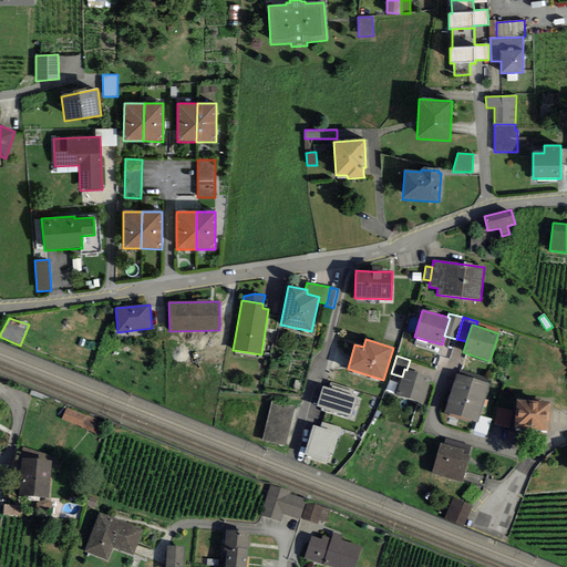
[(424,403),(431,377),(406,370),(404,369),(402,377),(397,397),(424,403)]
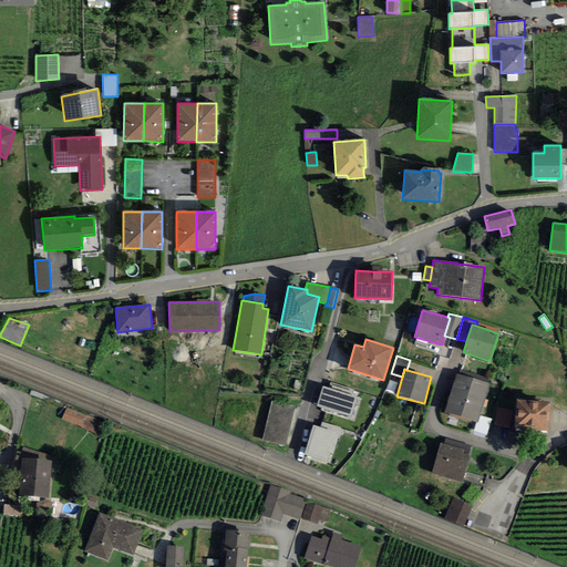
[(481,415),(490,384),(456,374),(444,413),(476,423),(478,423),(481,415)]
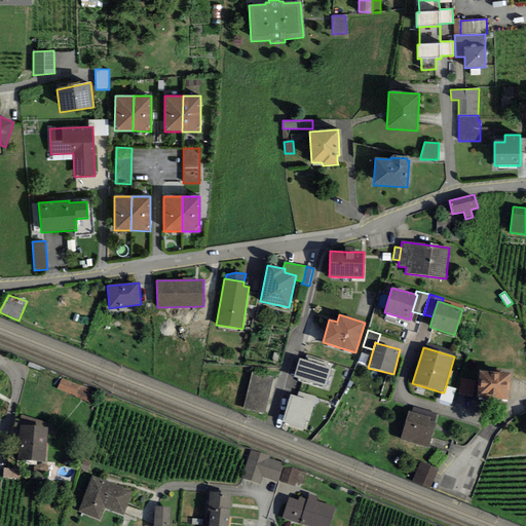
[(305,360),(327,367),(329,362),(306,354),(305,360)]
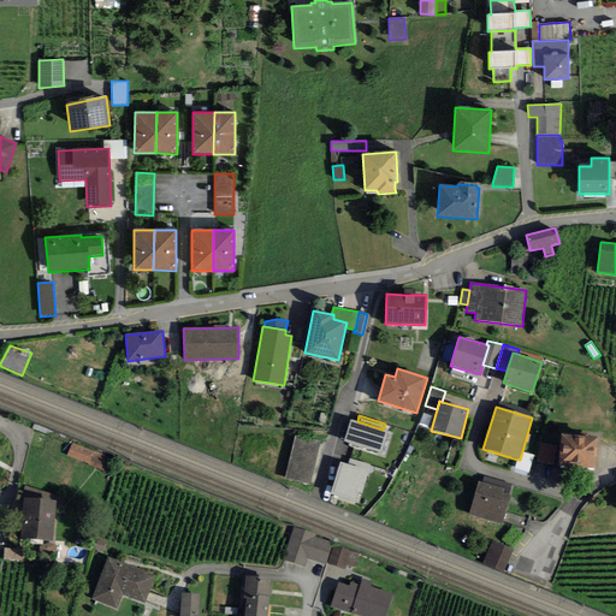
[(357,421),(351,420),(344,440),(380,452),(388,431),(383,430),(357,421)]
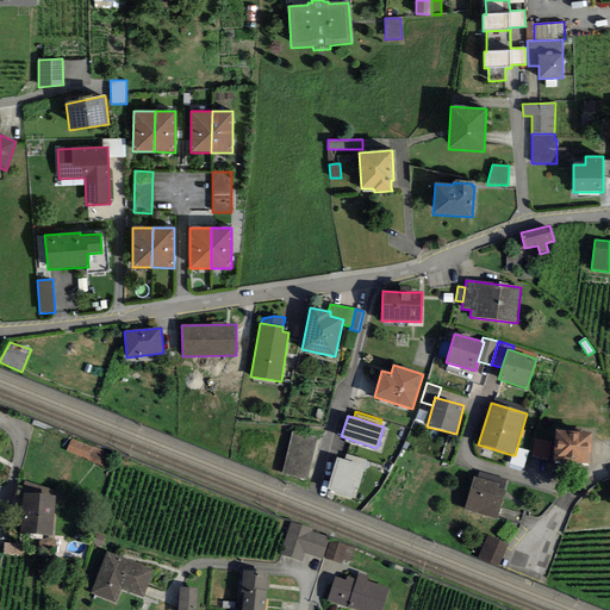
[(552,461),(590,464),(592,433),(554,429),(552,461)]
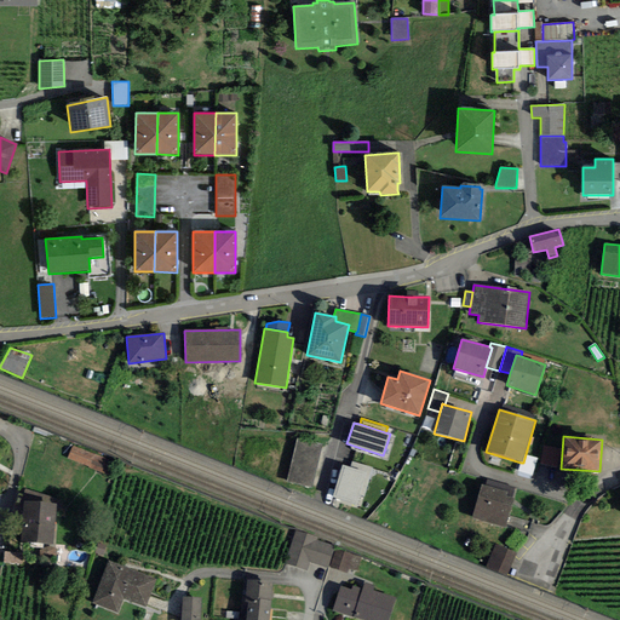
[(311,488),(322,445),(298,438),(287,482),(311,488)]
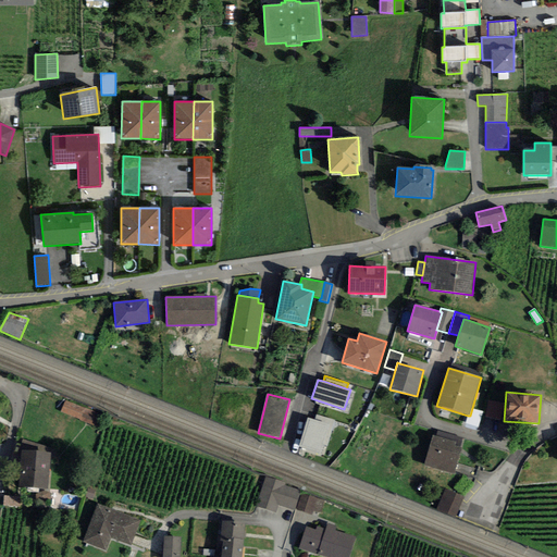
[(103,416),(65,400),(61,412),(79,419),(79,421),(98,428),(99,426),(103,416)]
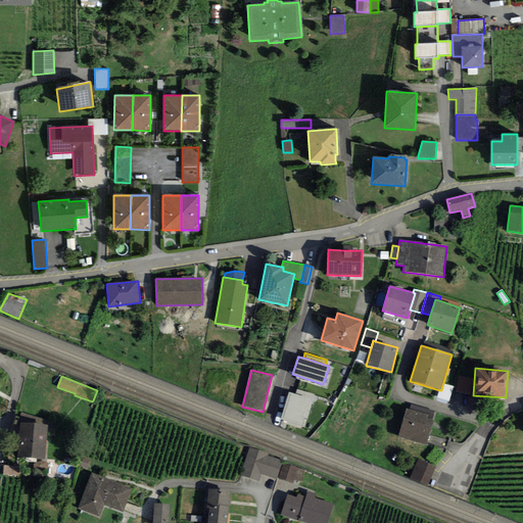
[(449,401),(454,386),(443,383),(441,390),(439,390),(437,397),(449,401)]
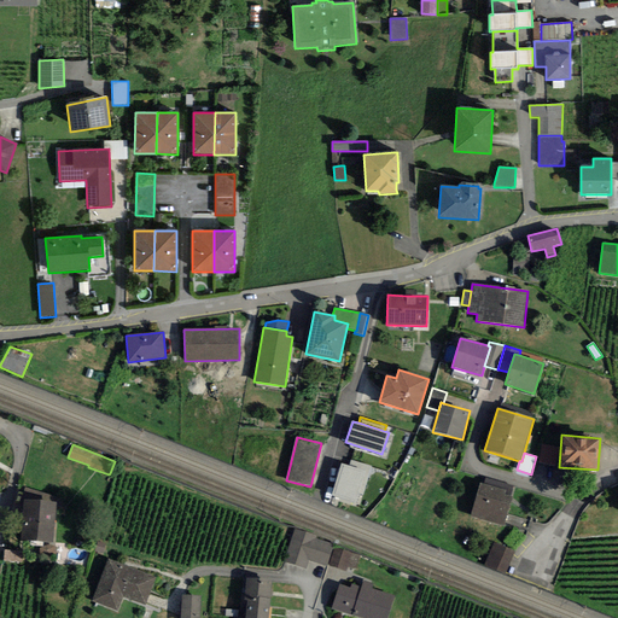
[(351,460),(349,466),(342,464),(332,496),(356,503),(359,494),(363,495),(372,466),(351,460)]
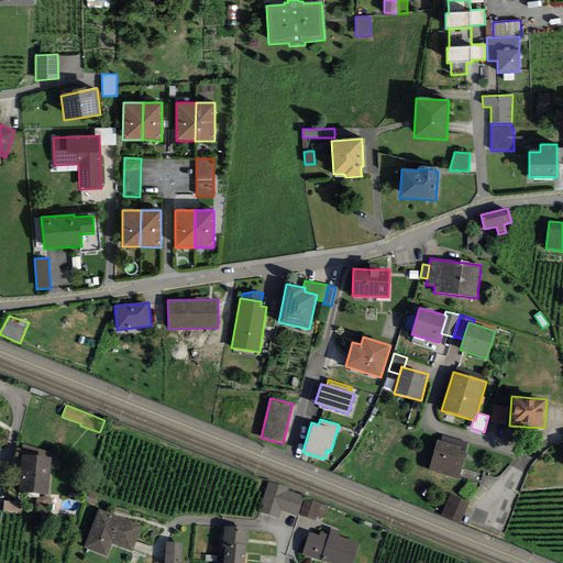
[(440,441),(438,440),(429,470),(457,478),(467,449),(466,449),(467,443),(442,435),(440,441)]
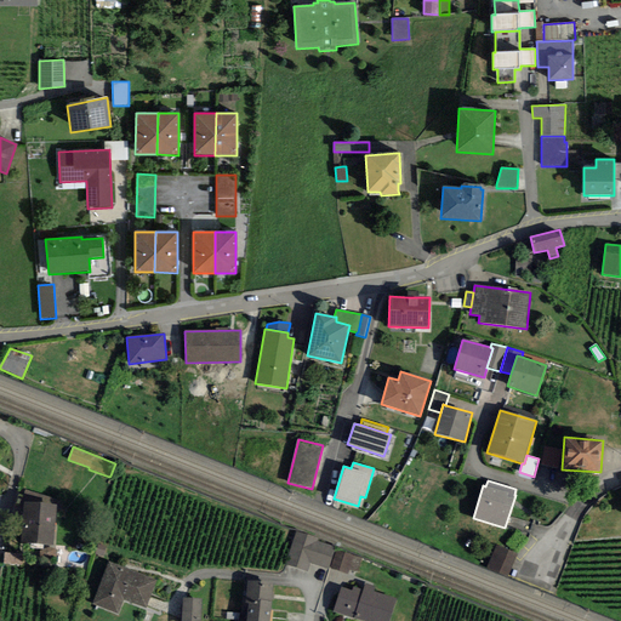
[(21,543),(53,545),(57,499),(24,490),(21,543)]
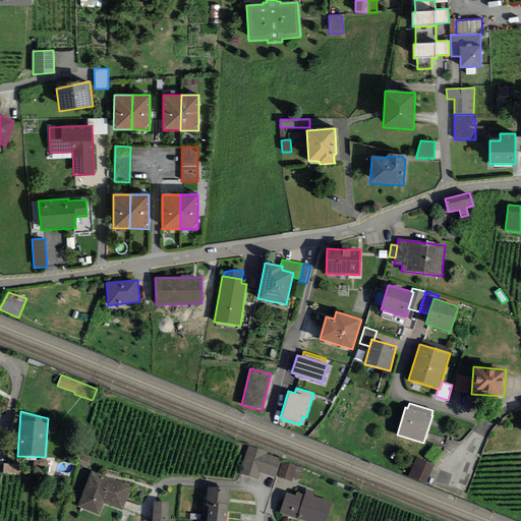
[(248,446),(238,473),(257,480),(259,472),(267,454),(267,453),(248,446)]
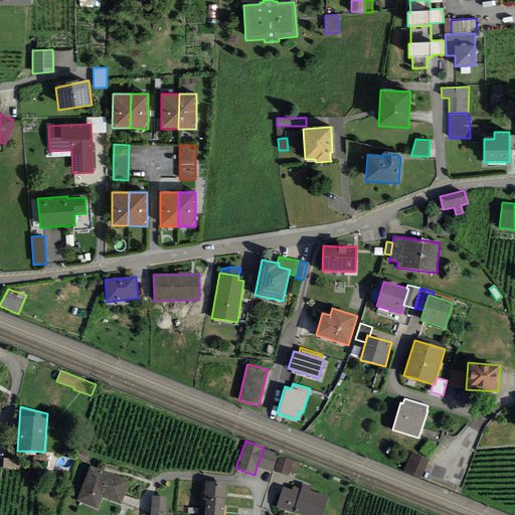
[(278,454),(264,449),(256,467),(272,473),(278,454)]
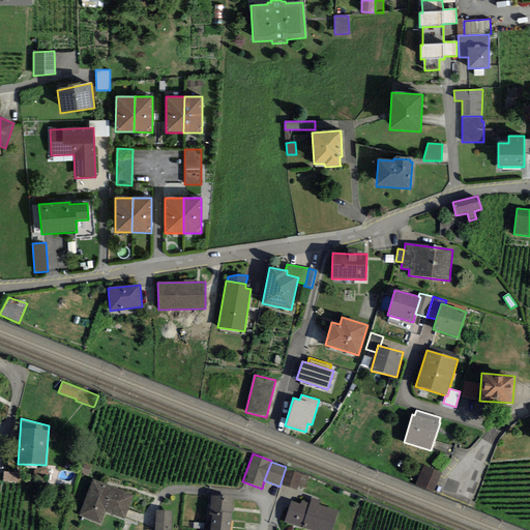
[(433,493),(442,472),(423,465),(414,484),(433,493)]
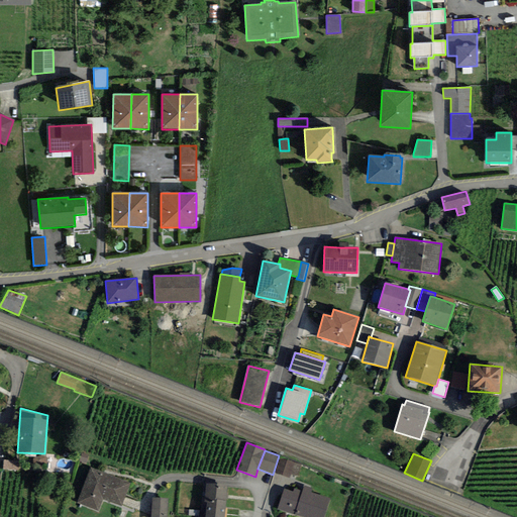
[(275,474),(290,478),(291,475),(294,462),(280,458),(275,474)]
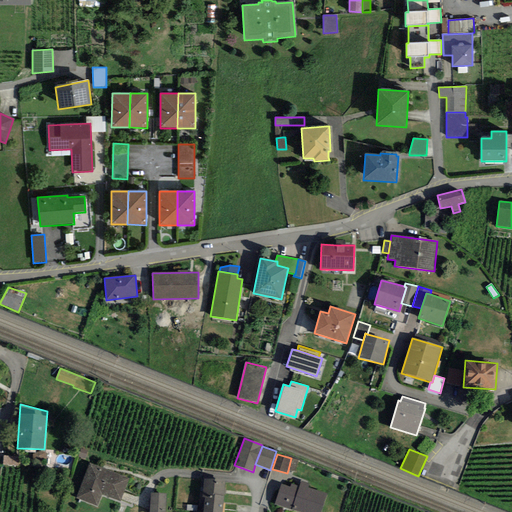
[(20,466),(21,457),(3,456),(3,465),(20,466)]
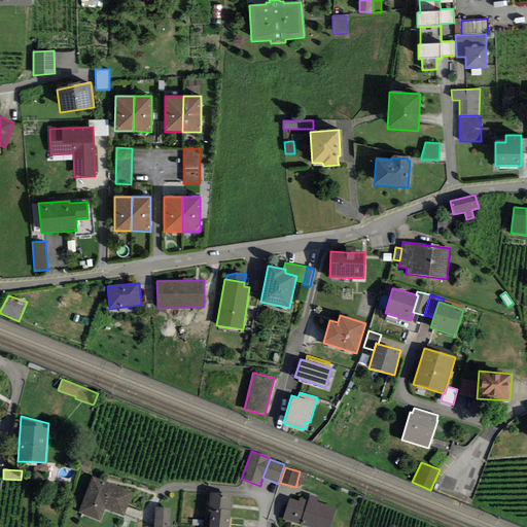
[(307,473),(300,471),(296,484),(304,486),(307,473)]
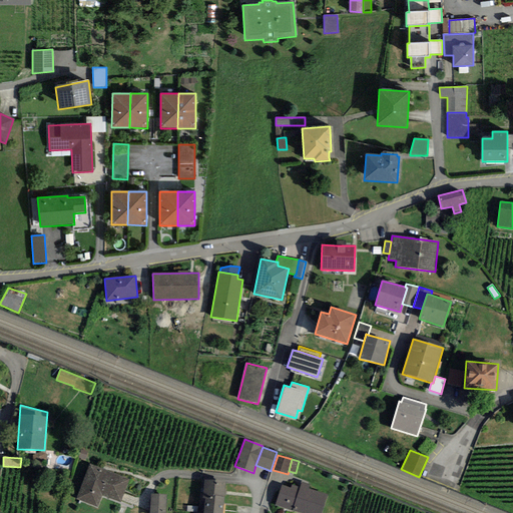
[(129,478),(89,464),(76,500),(97,508),(102,495),(120,502),(129,478)]
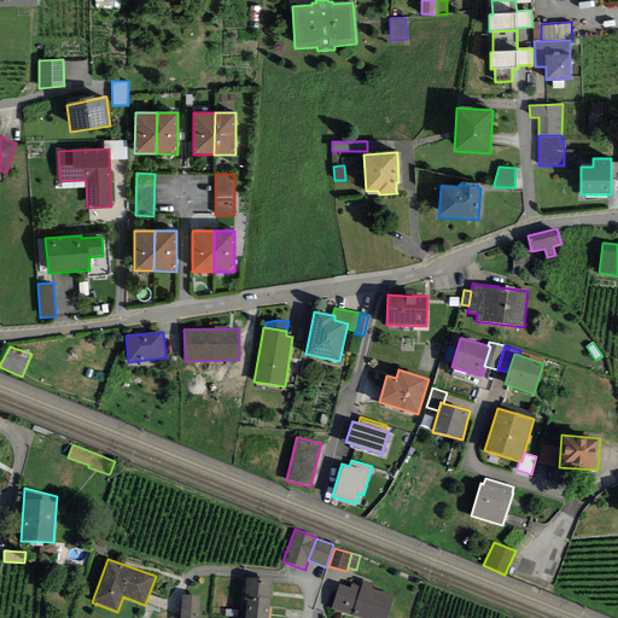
[(272,579),(246,578),(245,600),(248,600),(244,617),(268,617),(270,598),(272,579)]
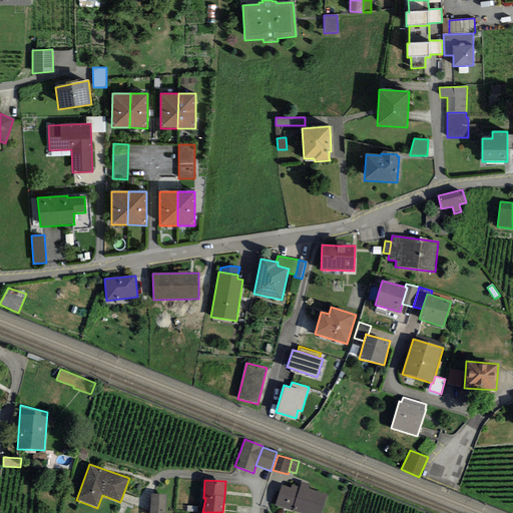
[(276,506),(300,512),(322,512),(328,495),(309,489),(310,485),(302,482),(300,487),(292,485),(291,488),(282,485),(276,506)]
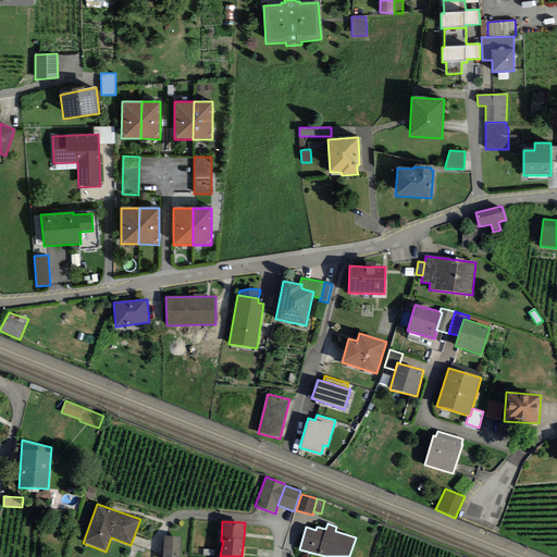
[(180,556),(181,536),(163,536),(162,556),(180,556)]
